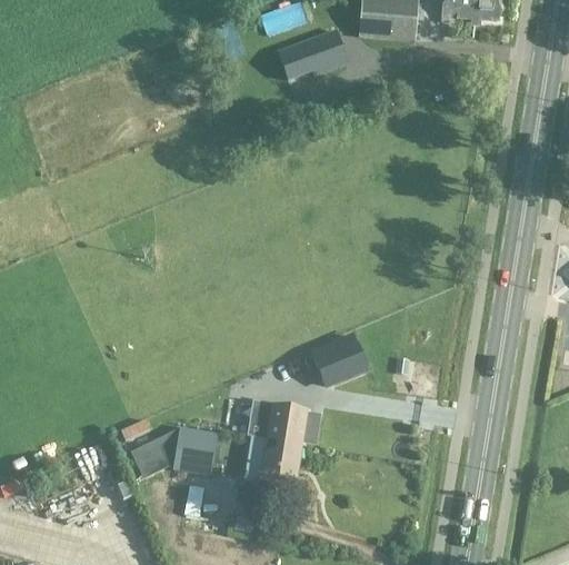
[(361,0),(359,36),(415,40),(418,0),(361,0)]
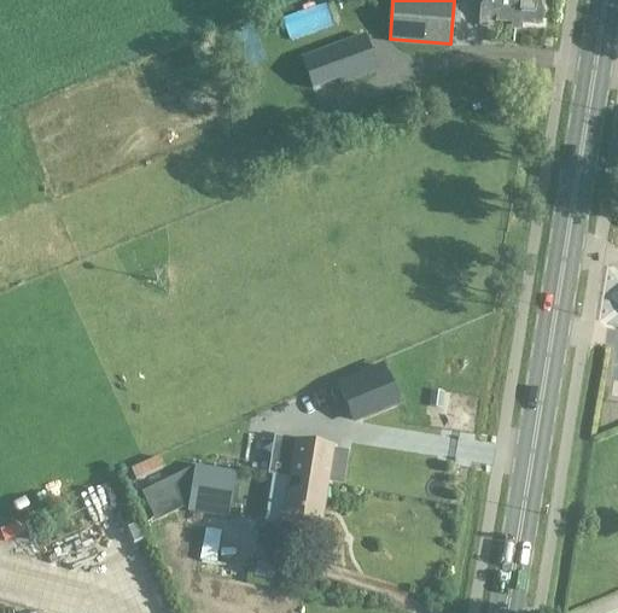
[(541,21),(542,0),(479,0),(478,22),(485,22),(487,17),(541,21)]
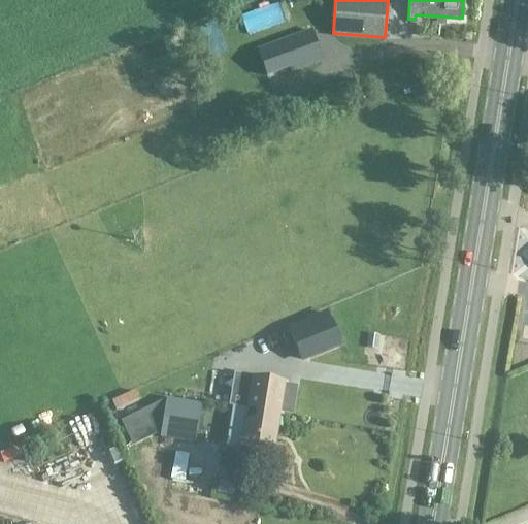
[(281,39),(257,47),(266,73),(289,65),(291,69),(322,58),(311,28),(281,39)]
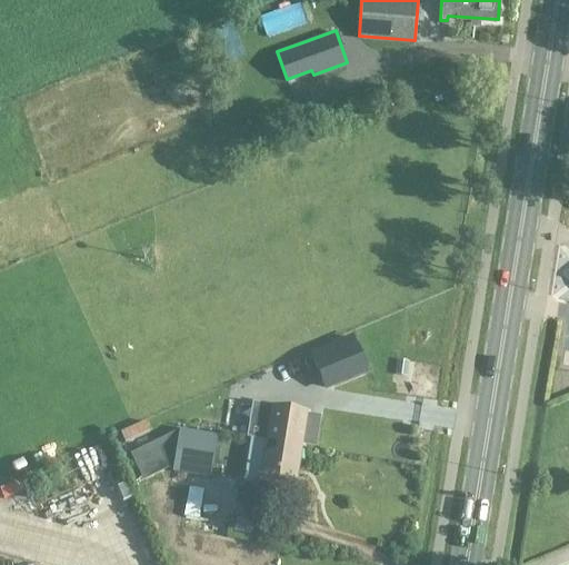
[(325,384),(366,367),(352,335),(311,353),(325,384)]
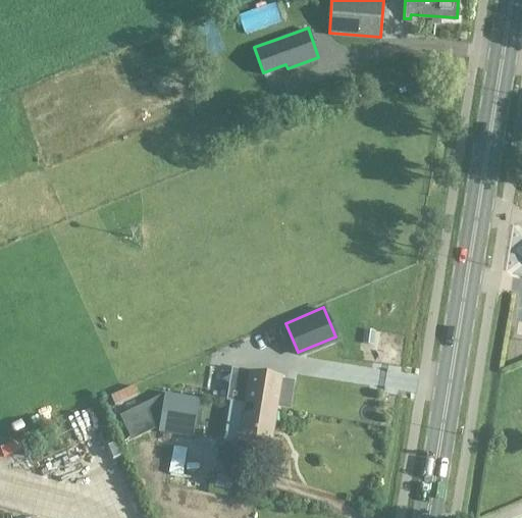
[(374,328),(365,327),(363,340),(372,342),(374,328)]
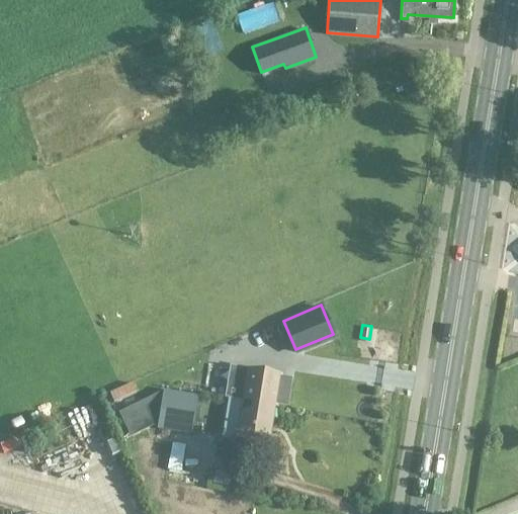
[(228,381),(226,395),(241,398),(273,403),(276,403),(276,401),(285,403),(289,376),(281,375),(281,372),(244,366),(241,383),(228,381)]
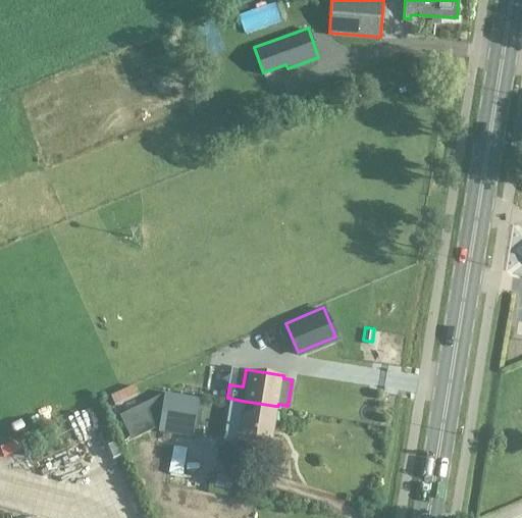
[(132,437),(158,425),(157,429),(193,434),(199,396),(164,391),(164,392),(119,413),(132,437)]
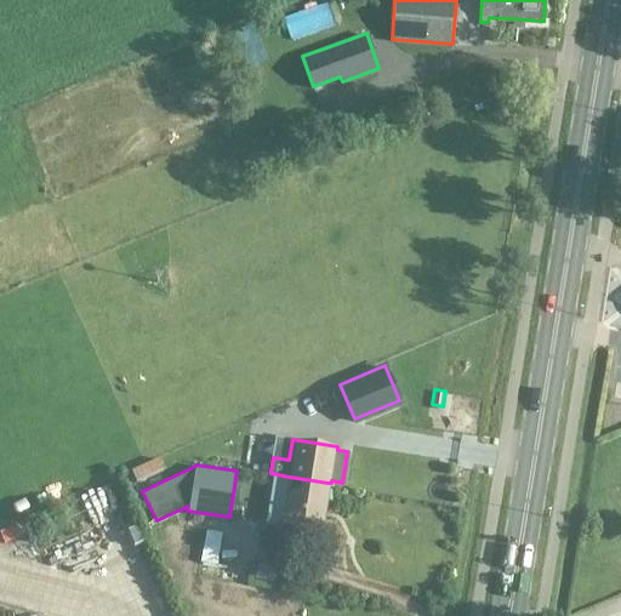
[(328,483),(289,477),(281,524),(320,530),(328,483)]
